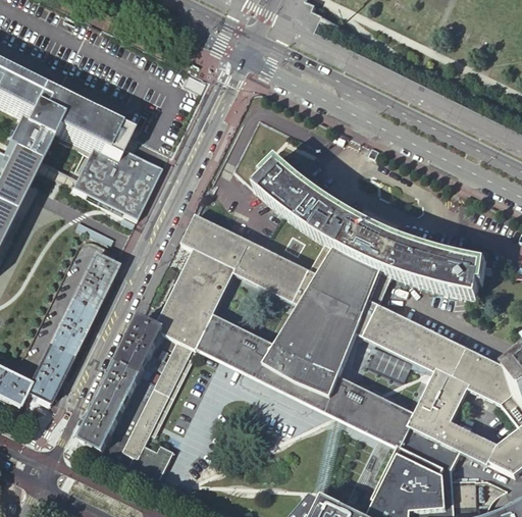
[(0,245),(38,167),(57,130),(94,149),(74,189),(138,220),(144,207),(164,168),(124,150),(132,134),(84,109),(0,67),(0,245)]
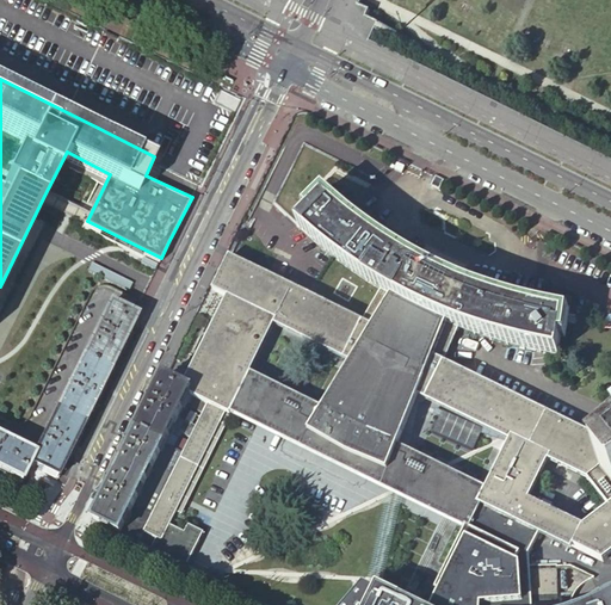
[(329,153),(318,147),(307,166),(319,173),(329,153)]
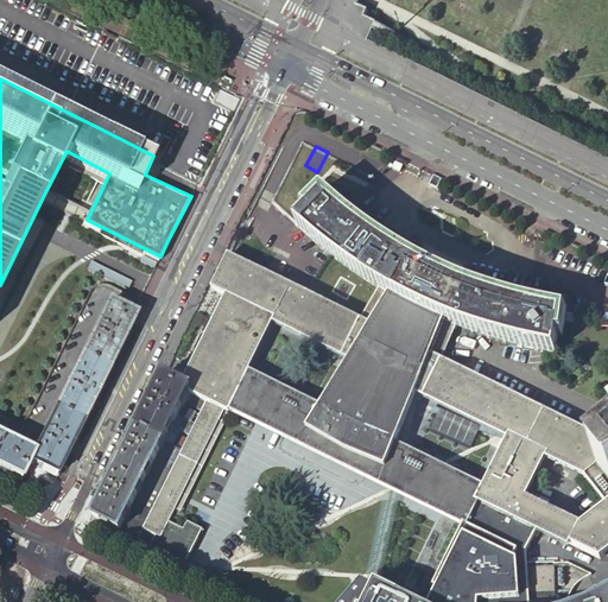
[(597,553),(607,544),(607,479),(593,458),(607,447),(607,437),(444,354),(458,319),(489,330),(534,342),(546,344),(558,347),(561,333),(565,333),(568,315),(570,298),(534,290),(502,280),(460,265),(434,253),(417,244),(393,229),(369,213),(343,191),(333,182),(299,216),(314,228),(328,241),(343,253),(366,267),(385,279),(396,286),(373,322),(232,253),(214,289),(222,292),(187,375),(196,381),(191,388),(206,395),(182,444),(159,489),(147,513),(143,523),(158,530),(164,532),(178,502),(183,506),(188,496),(191,490),(229,412),(233,405),(225,401),(227,397),(242,366),(245,362),(268,315),(272,309),(361,354),(330,405),(328,410),(316,429),(344,444),(374,457),(382,437),(385,431),(406,378),(512,431),(486,482),(483,488),(480,494),(537,523),(597,553)]
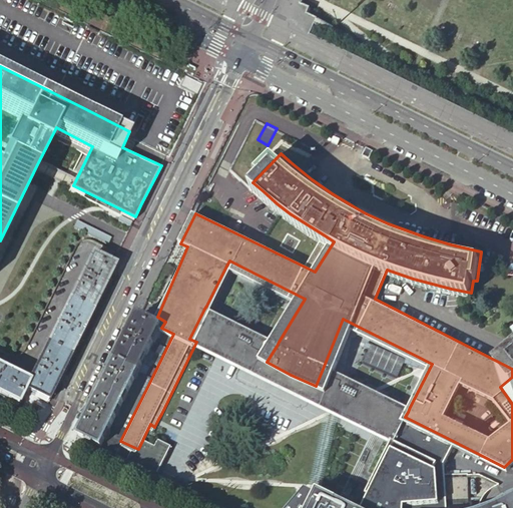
[(66,184),(78,158),(73,155),(60,181),(66,184)]
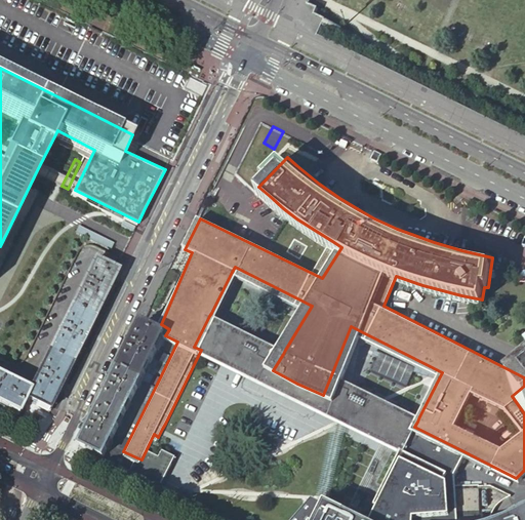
[(38,168),(0,246),(0,255),(42,170),(38,168)]
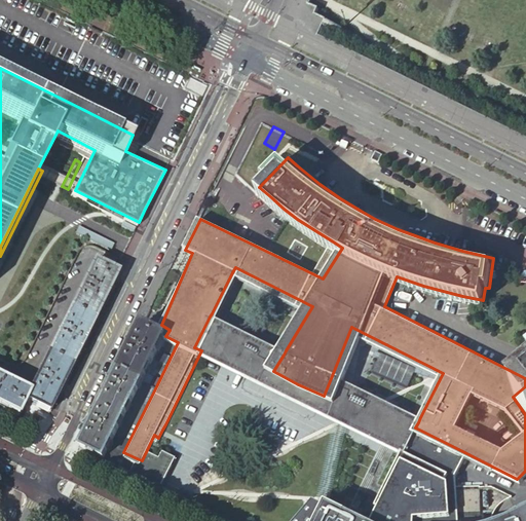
[(71,303),(95,314),(105,294),(119,265),(95,254),(77,291),(75,290),(74,293),(76,294),(71,303)]
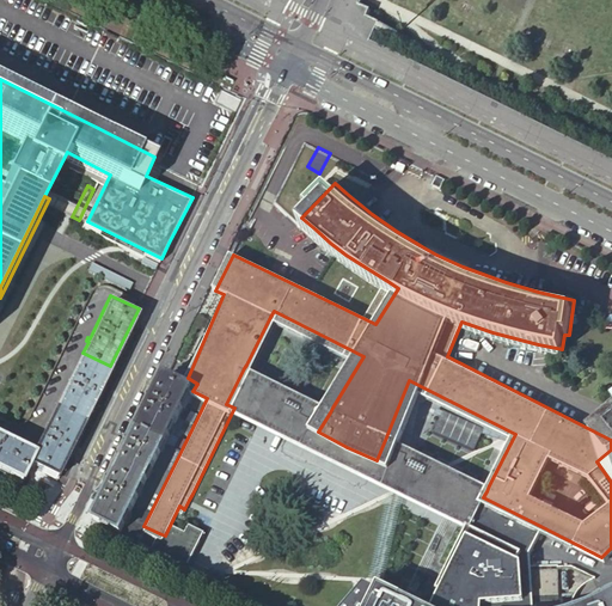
[(270,317),(246,365),(252,367),(275,319),(349,356),(325,404),(332,408),(363,356),(274,311),(270,317)]
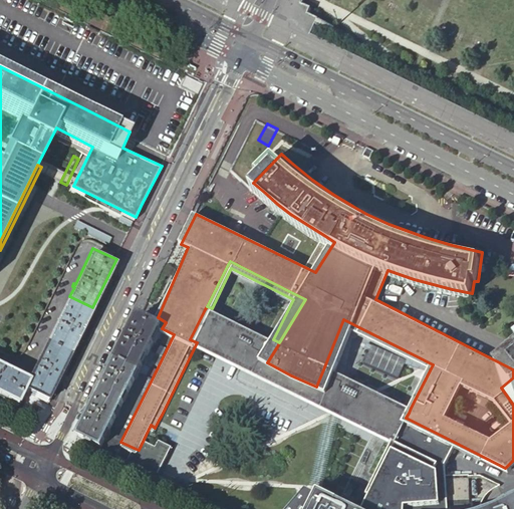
[(47,342),(69,353),(80,332),(92,307),(69,296),(52,330),(51,329),(50,332),(51,332),(47,342)]
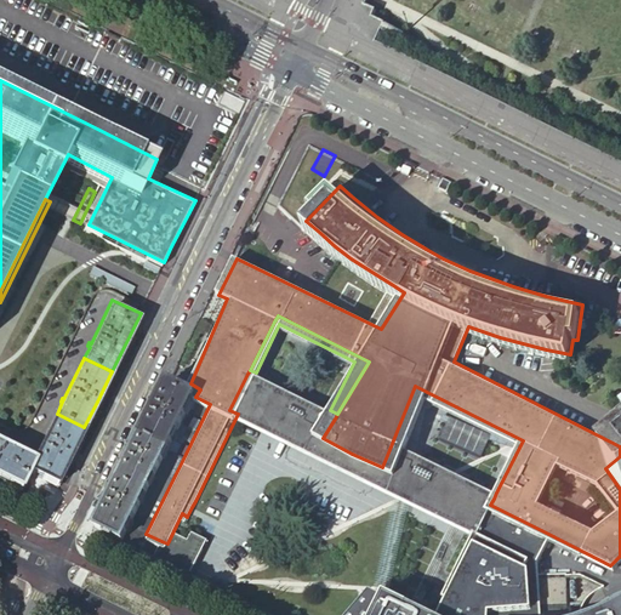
[(256,373),(250,370),(248,374),(232,405),(229,410),(238,414),(305,448),(394,493),(403,496),(476,533),(478,529),(490,505),(494,499),(496,493),(405,448),(393,440),(391,446),(382,467),(352,454),(323,438),(335,419),(337,414),(330,410),(256,373)]
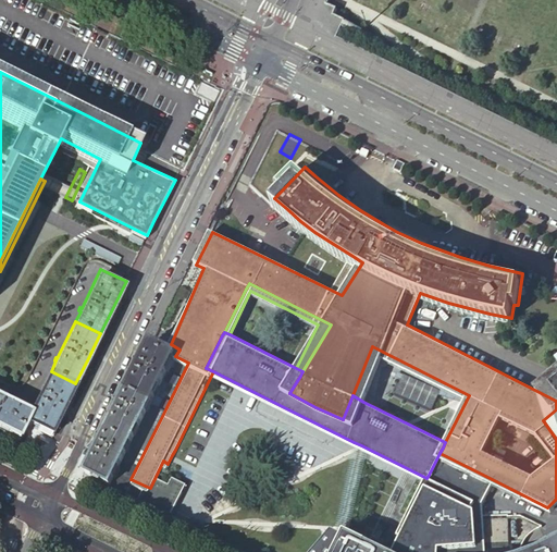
[(171,344),(152,335),(147,345),(138,365),(126,387),(155,399),(164,377),(177,382),(183,372),(171,367),(175,356),(180,350),(171,344)]
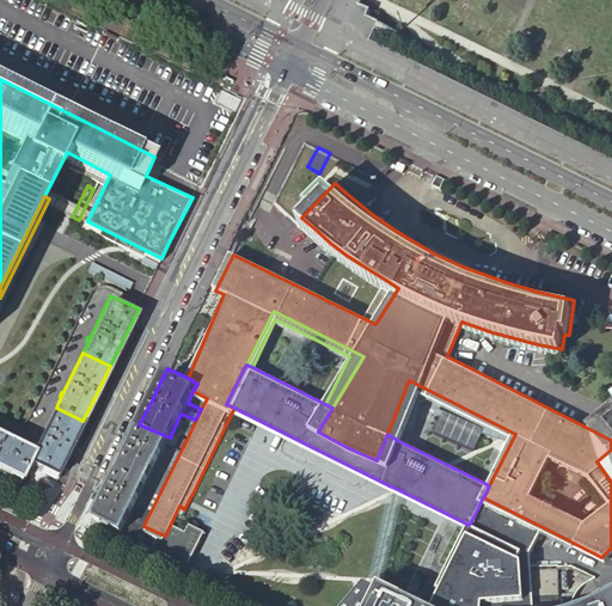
[(483,422),(441,404),(432,426),(473,444),(483,422)]
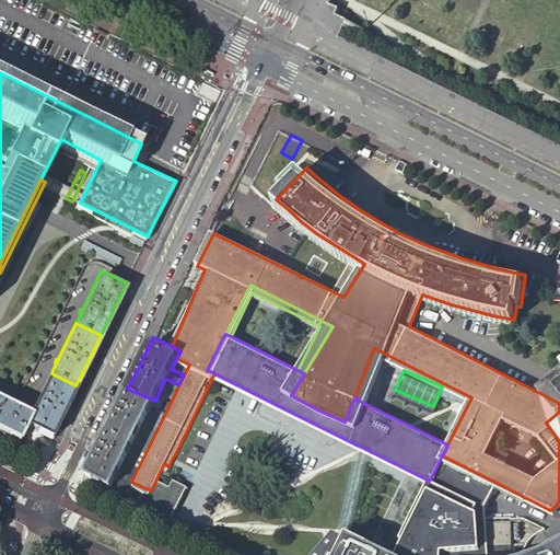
[(32,412),(26,423),(51,436),(56,426),(63,409),(70,397),(76,385),(51,373),(33,409),(31,408),(30,411),(32,412)]
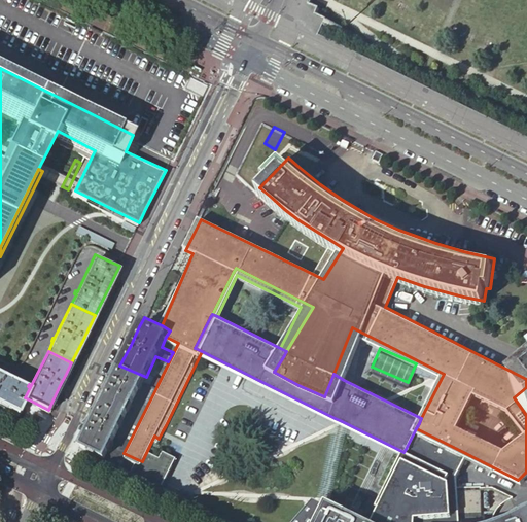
[(146,377),(119,366),(112,381),(100,406),(126,418),(146,377)]
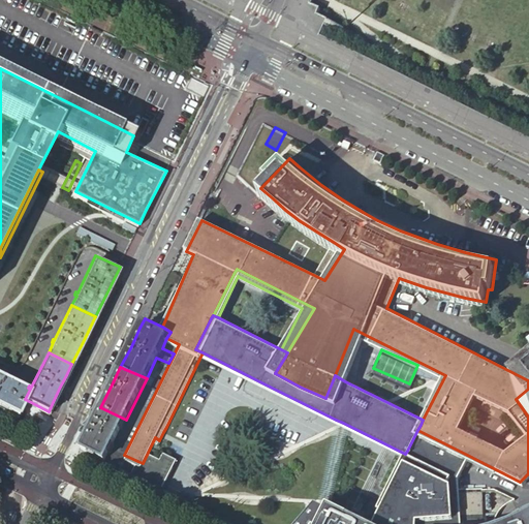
[(2,378),(0,382),(0,407),(3,409),(4,410),(13,414),(17,417),(25,399),(30,389),(28,388),(17,382),(16,384),(2,378)]
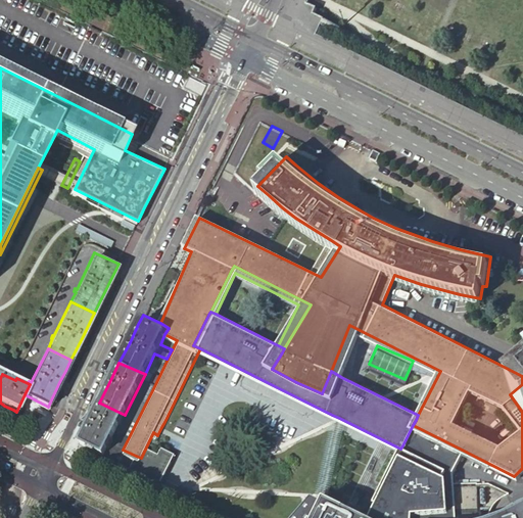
[(522,384),(510,394),(522,412),(522,384)]
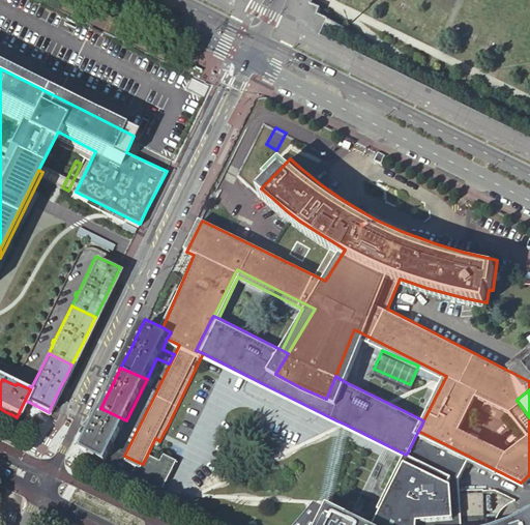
[(81,447),(107,461),(126,420),(100,408),(94,420),(81,447)]
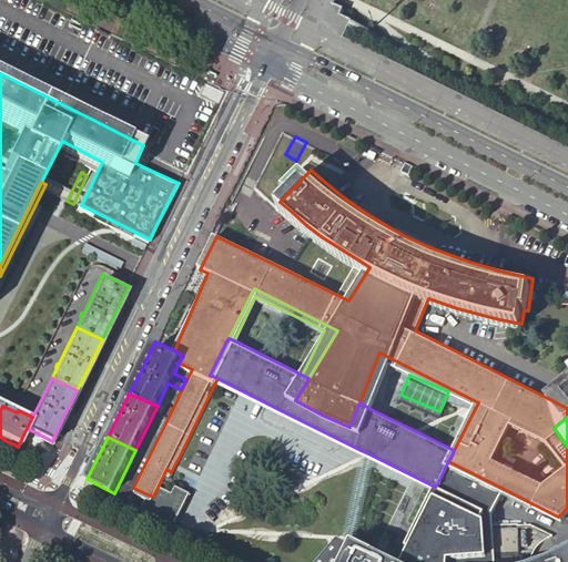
[(435,487),(396,561),(495,561),(490,510),(501,488),(448,461),(437,483),(435,487)]
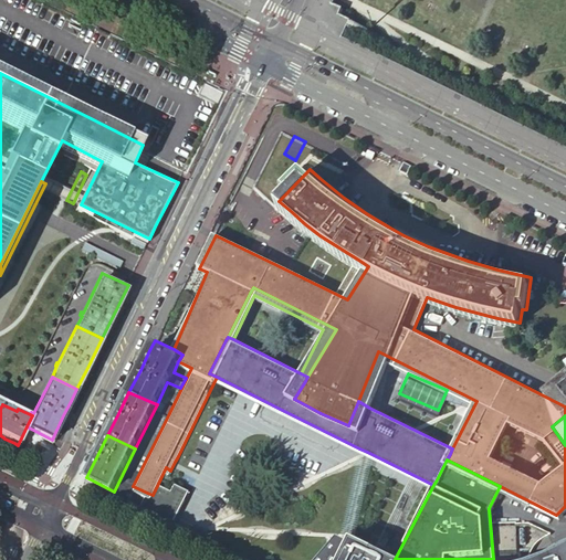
[(174,520),(190,487),(176,479),(173,486),(159,481),(153,495),(147,493),(142,505),(174,520)]
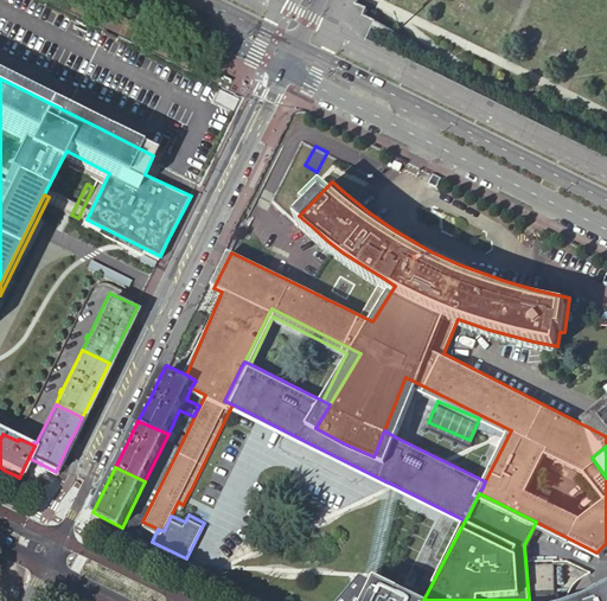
[(551,551),(524,545),(529,600),(566,600),(567,599),(567,596),(567,593),(568,590),(569,587),(569,586),(570,584),(570,583),(572,582),(572,581),(573,580),(574,579),(577,575),(579,574),(580,571),(583,570),(585,569),(587,568),(589,567),(563,555),(550,551),(551,551)]
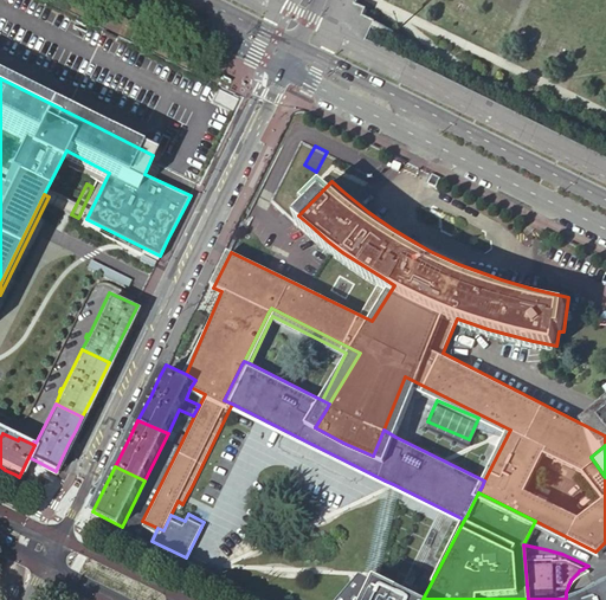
[(358,578),(339,599),(605,599),(605,586),(599,589),(591,594),(578,599),(420,599),(373,576),(375,578),(374,581),(371,580),(371,579),(371,578),(371,575),(369,575),(369,574),(368,574),(367,574),(366,574),(365,574),(363,575),(362,576),(360,575),(358,578)]
